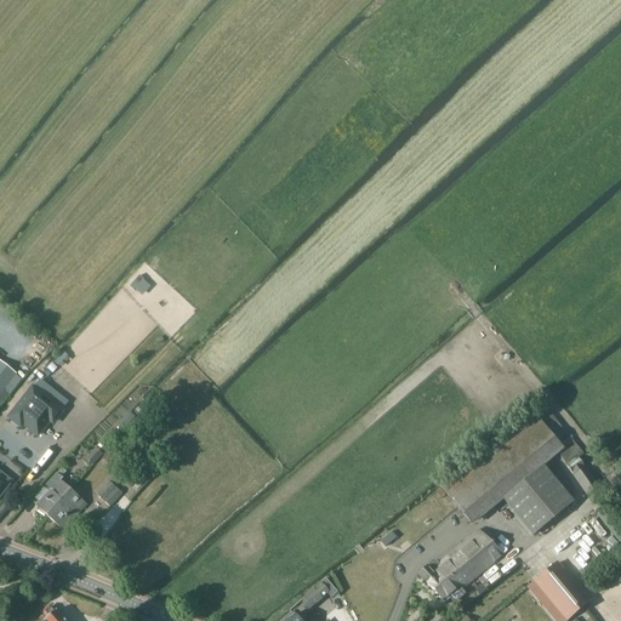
[(0,394),(16,376),(0,363),(0,394)]
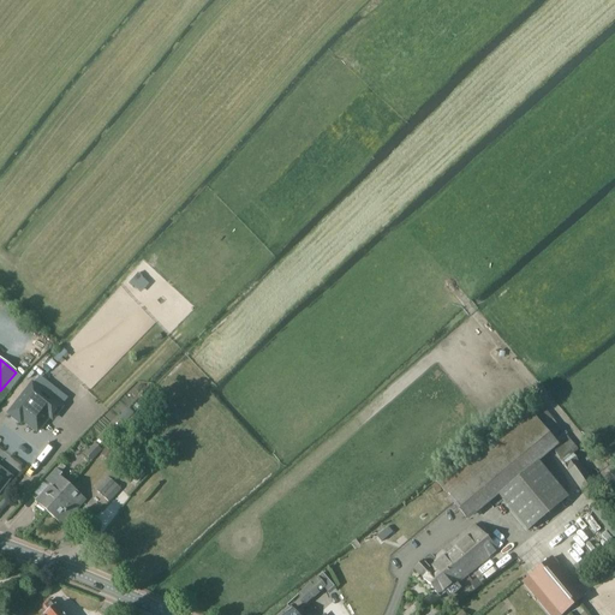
[(52,370),(57,364),(52,359),(47,365),(52,370)]
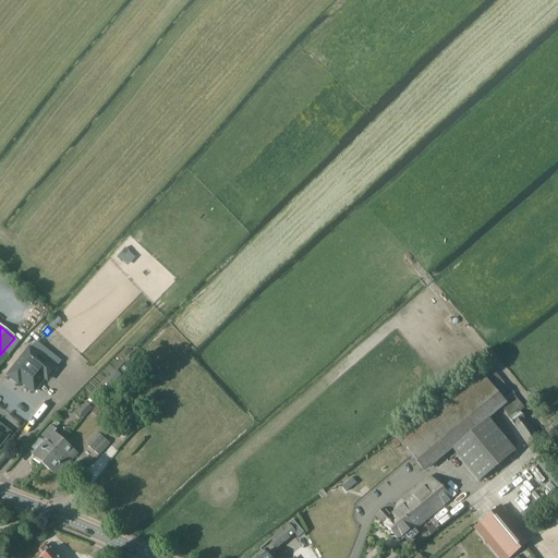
[(8,376),(19,384),(21,381),(34,391),(45,378),(47,380),(56,370),(29,349),(8,376)]
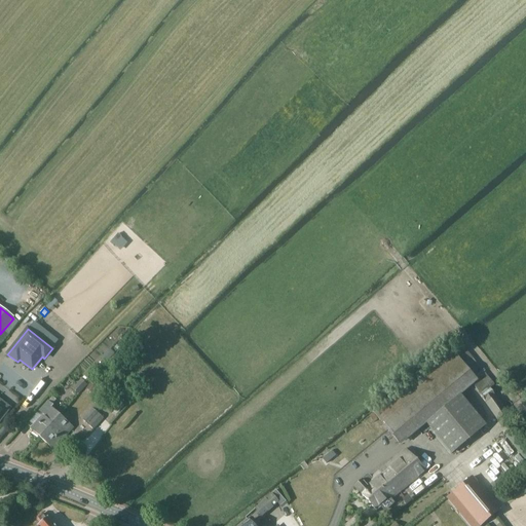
[(489,386),(489,387),(492,384),(468,354),(460,344),(452,350),(452,349),(450,348),(373,411),(399,443),(424,422),(451,454),(485,425),(457,392),(470,382),(473,385),(479,393),(480,393),(489,386)]
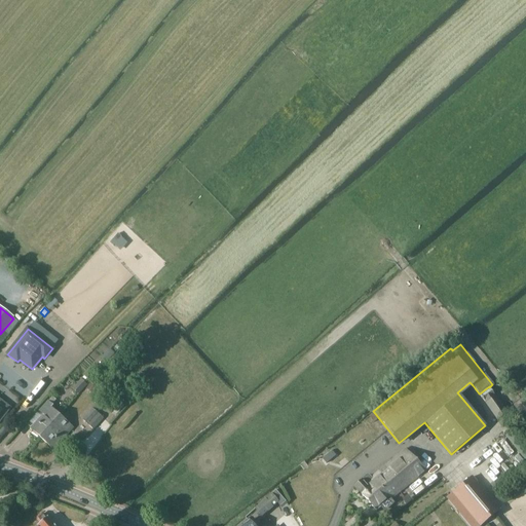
[(106,362),(115,352),(110,347),(101,358),(106,362)]
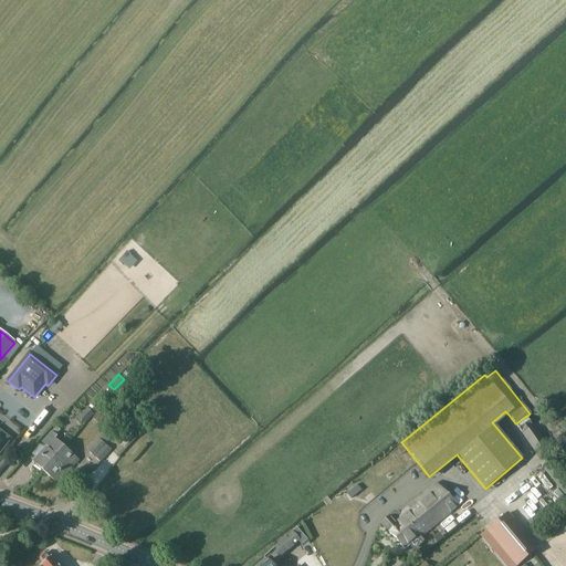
[(121,395),(127,387),(123,383),(115,390),(121,395)]
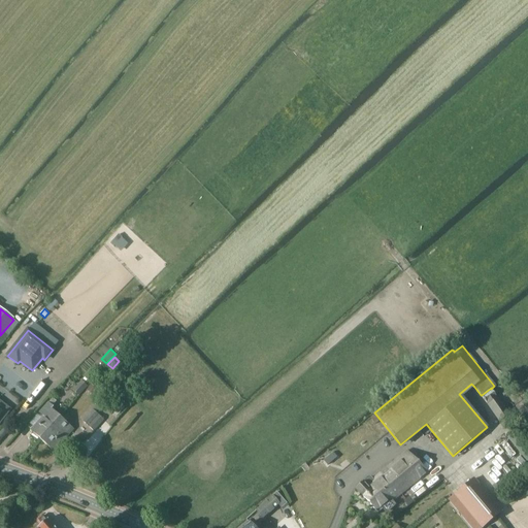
[(88,385),(91,382),(88,378),(85,382),(81,380),(72,389),(78,395),(88,385)]
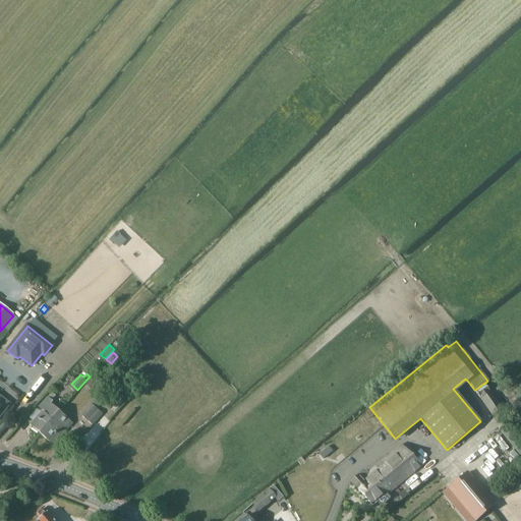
[(90,380),(87,385),(93,388),(96,384),(90,380)]
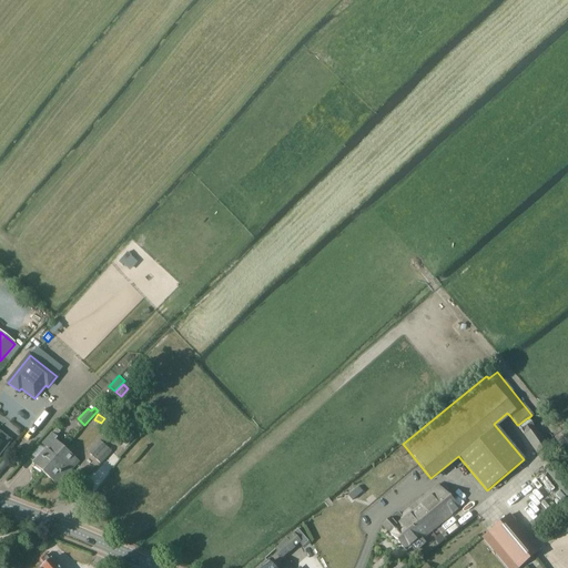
[(529,418),(519,427),(533,445),(537,453),(548,445),(533,423),(529,418)]
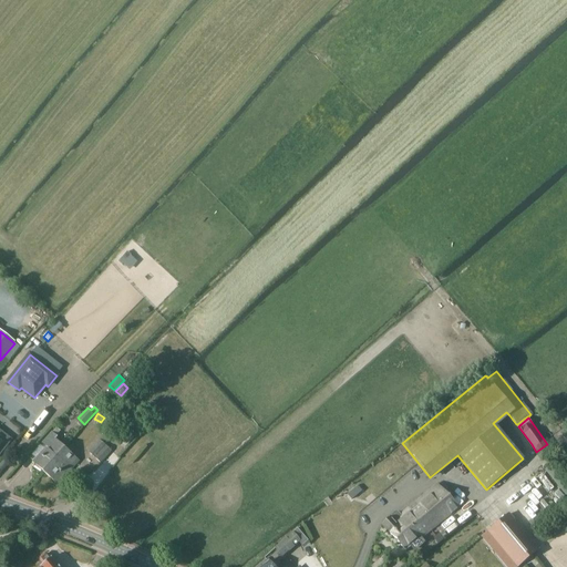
[(57,456),(64,447),(54,440),(55,439),(57,436),(55,436),(57,435),(60,431),(57,428),(52,433),(52,432),(42,442),(48,447),(33,462),(37,464),(34,466),(41,471),(42,470),(43,471),(57,456)]
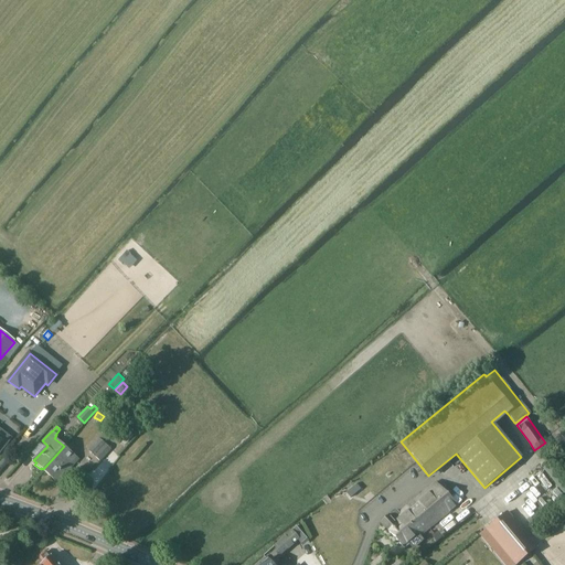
[(112,449),(99,438),(89,450),(88,451),(100,461),(112,449)]
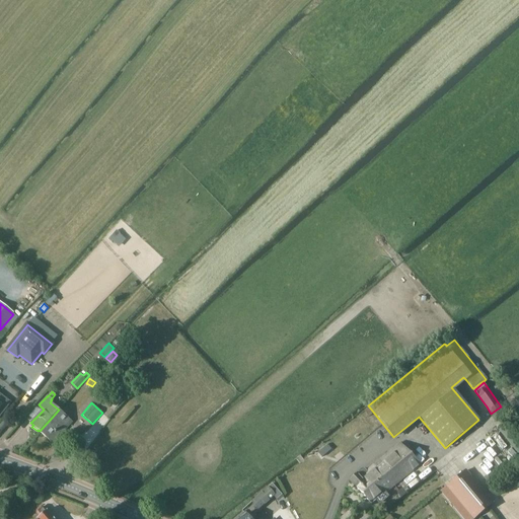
[(73,422),(59,410),(52,418),(40,431),(53,443),(73,422)]
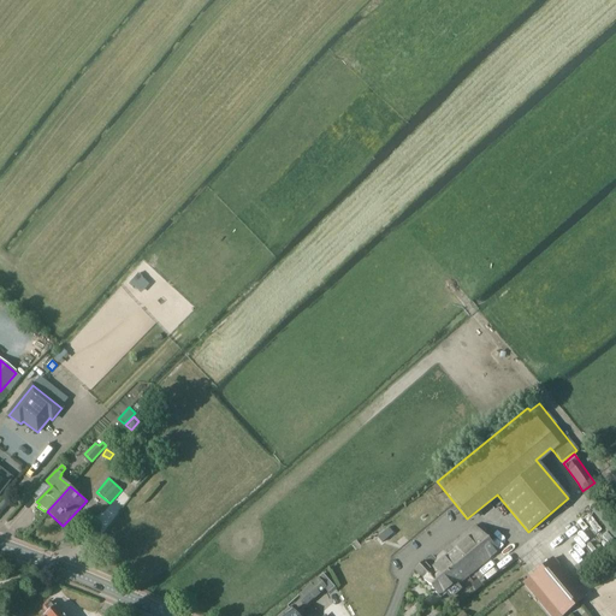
[(442,598),(498,550),(475,526),(428,566),(425,562),(415,570),(442,598)]
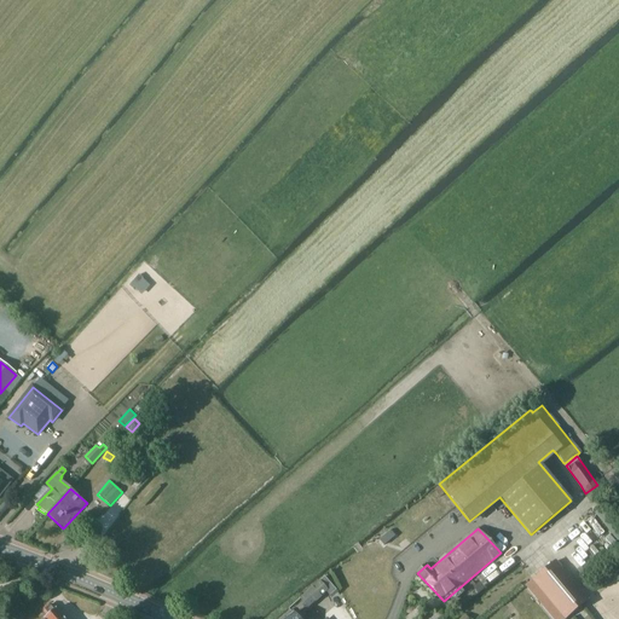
[(555,561),(532,580),(565,618),(588,601),(555,561)]
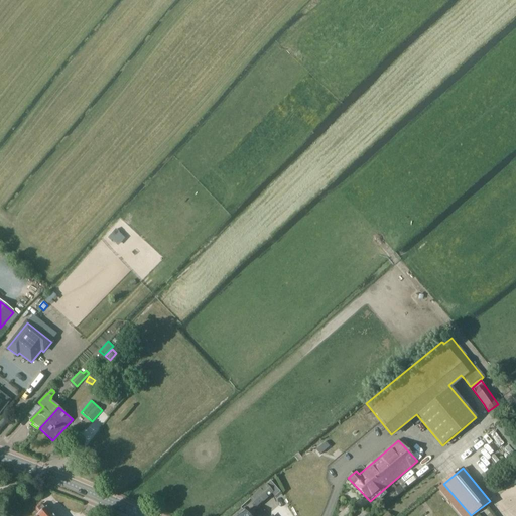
[(259,506),(259,507),(272,495),(272,494),(265,486),(252,498),(259,506)]
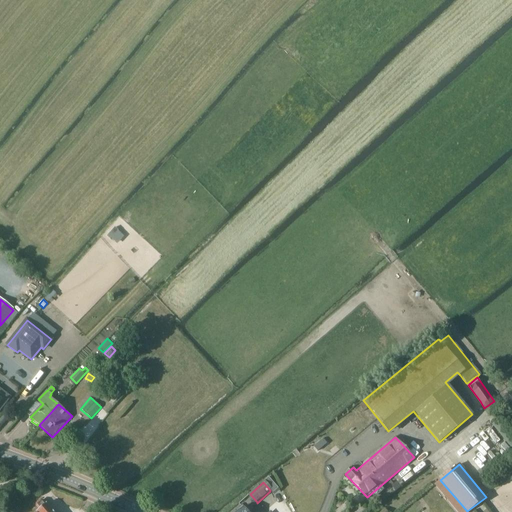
[(394,491),(399,487),(395,482),(393,483),(390,485),(394,491)]
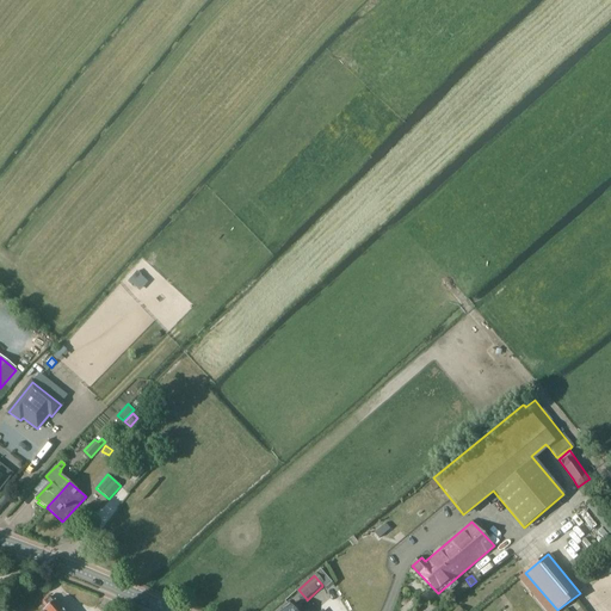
[(54,600),(50,597),(48,597),(43,600),(43,603),(47,608),(42,610),(65,610),(55,599),(54,600)]
